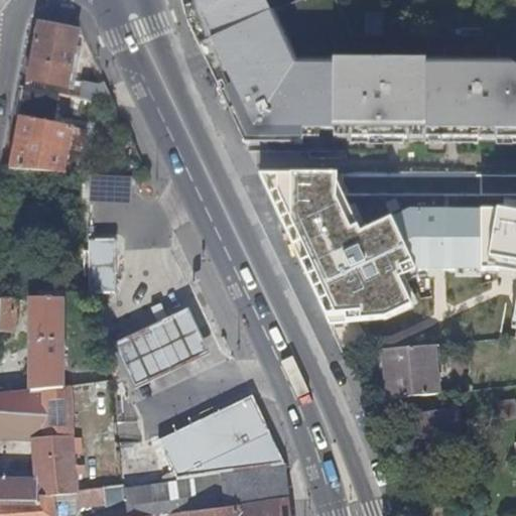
[(191,0),(208,41),(249,132),(515,135),(515,69),(515,70),(290,69),(268,16),(263,0),(191,0)]
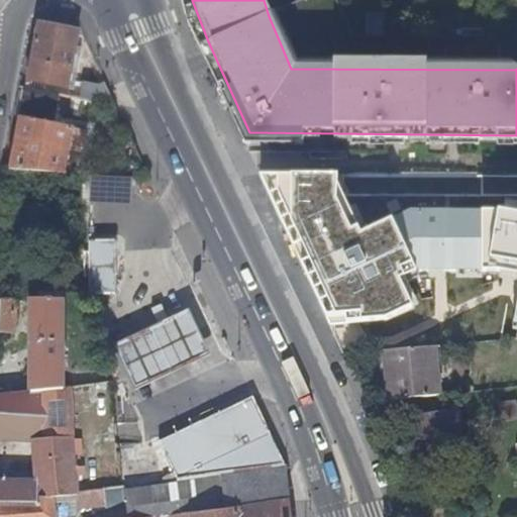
[(69,81),(79,29),(38,21),(26,81),(68,89),(69,81)]
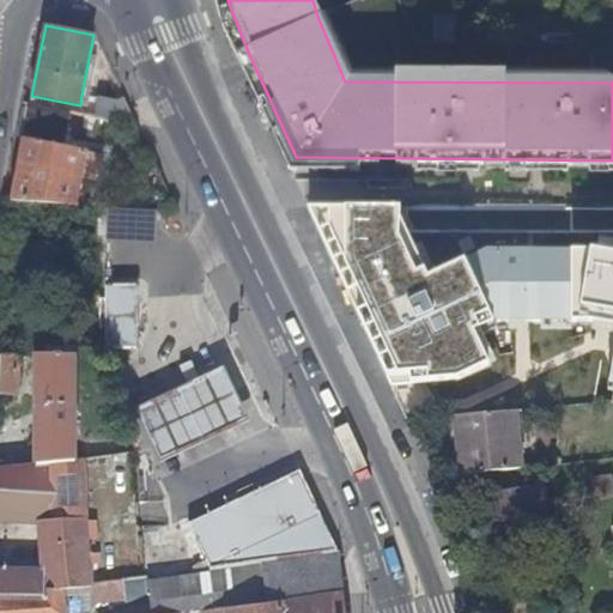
[(67,111),(79,114),(80,105),(31,96),(29,104),(67,111)]
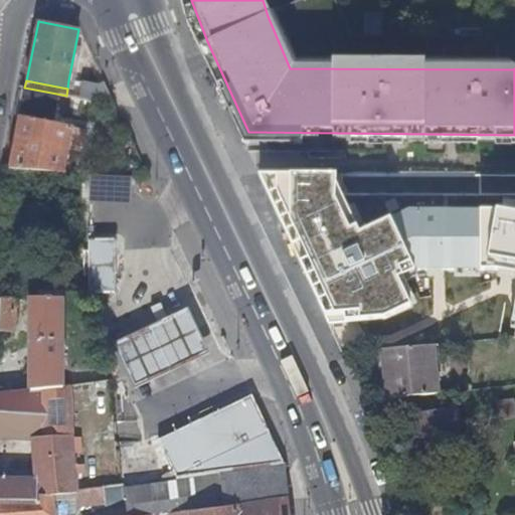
[(87,83),(84,99),(114,105),(104,83),(99,87),(87,83)]
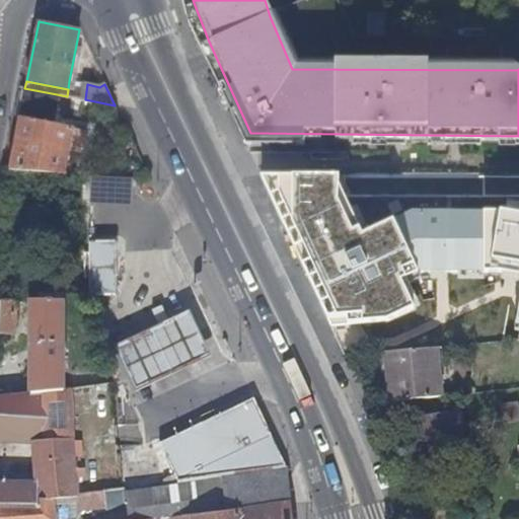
[(52,124),(57,94),(24,88),(8,168),(67,173),(73,128),(52,124)]
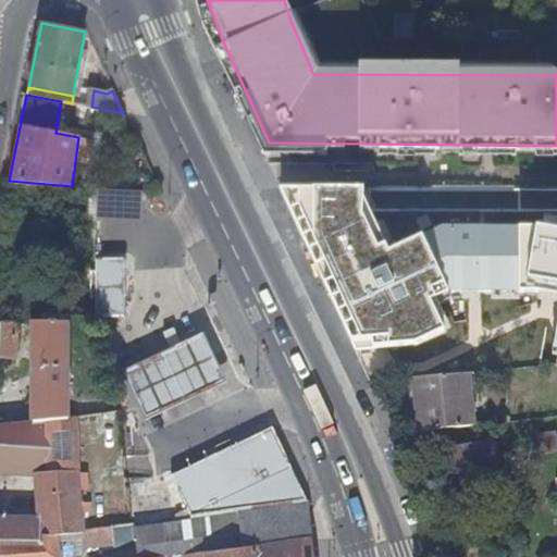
[(556,184),(276,188),(374,364),(556,353),(556,184)]
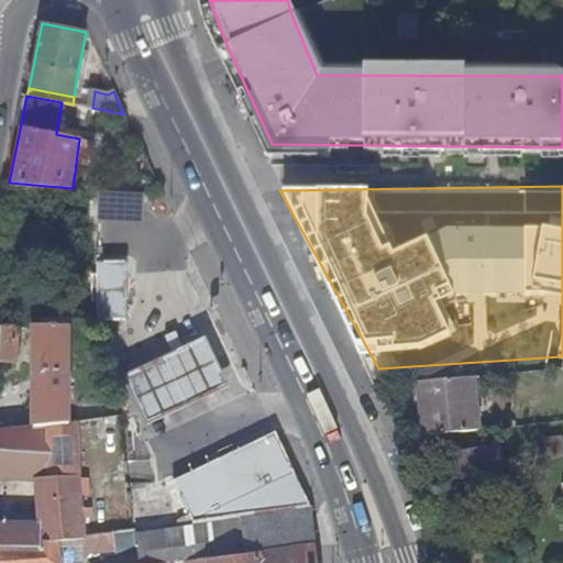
[(94,218),(140,217),(140,189),(94,190),(94,218)]
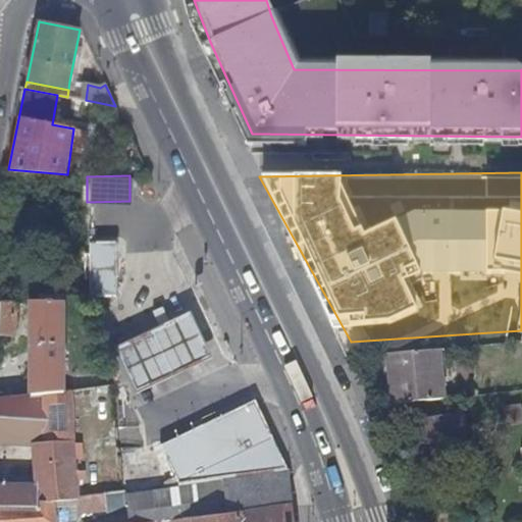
[(85,241),(84,296),(116,297),(117,241),(85,241)]
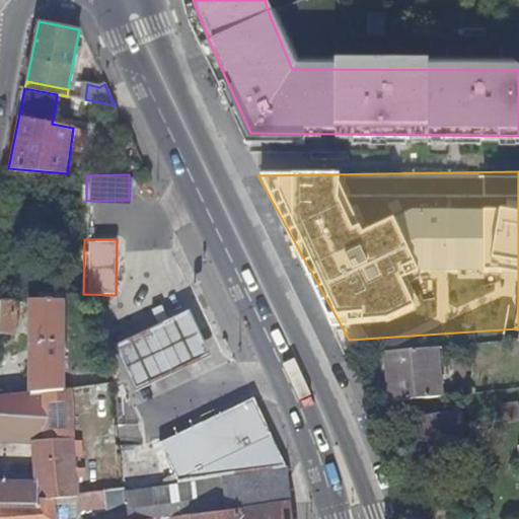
[(38,303),(29,303),(29,390),(62,387),(61,294),(38,294),(38,303)]
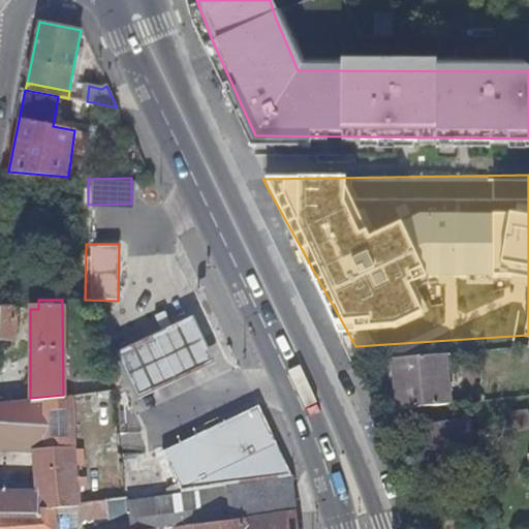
[(22,308),(0,308),(0,340),(14,341),(16,314),(21,314),(22,308)]
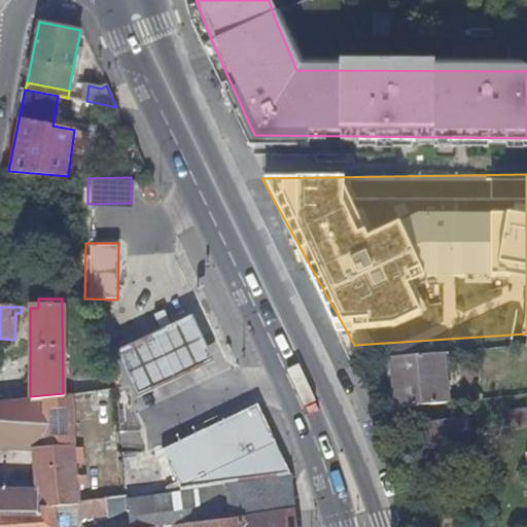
[(145,394),(213,361),(195,322),(127,355),(145,394)]
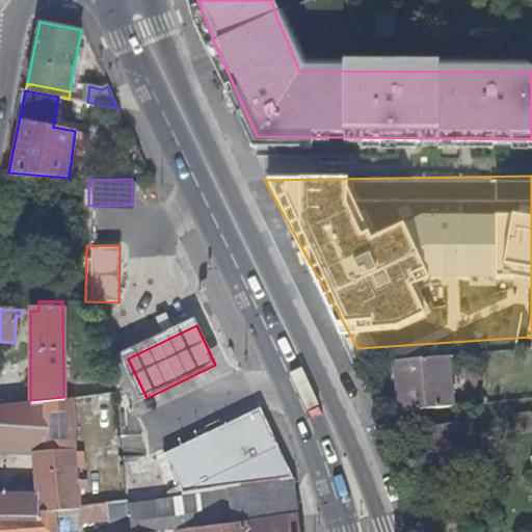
[(446,355),(394,360),(398,411),(450,405),(446,355)]
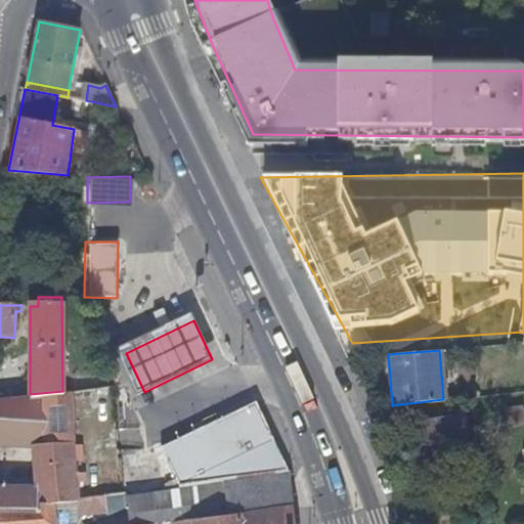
[(0,508),(22,510),(38,510),(38,504),(53,503),(75,500),(77,500),(77,499),(72,423),(77,423),(77,418),(72,418),(71,393),(0,399),(0,508)]
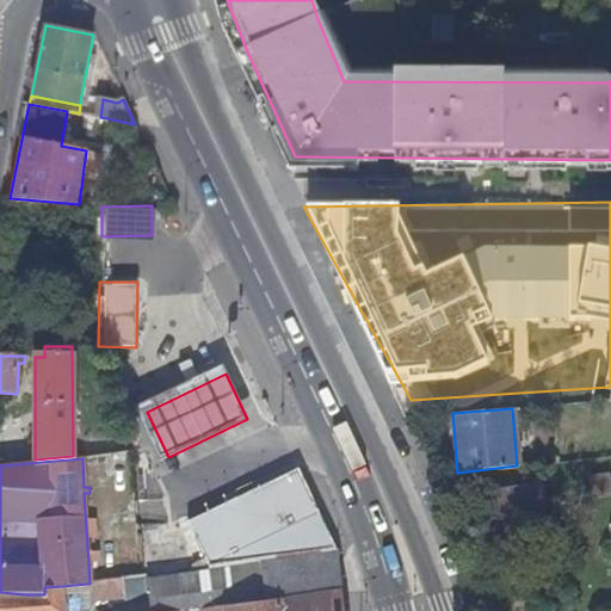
[(303,474),(263,489),(195,524),(214,568),(260,561),(335,551),(303,474)]
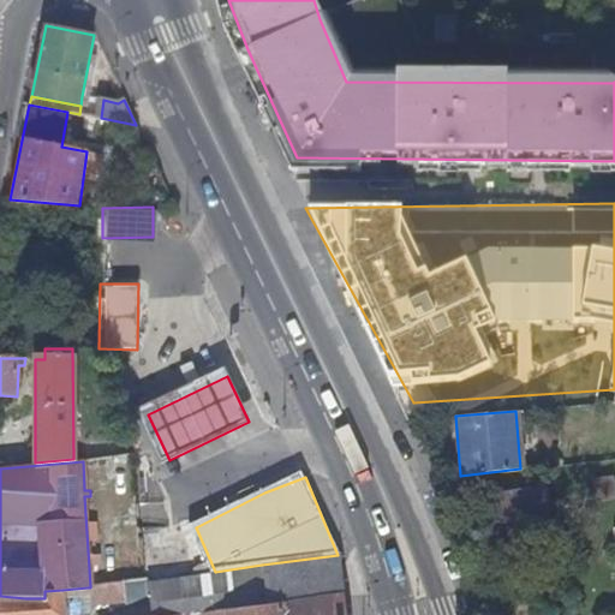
[(554,539),(543,485),(479,496),(489,550),(554,539)]
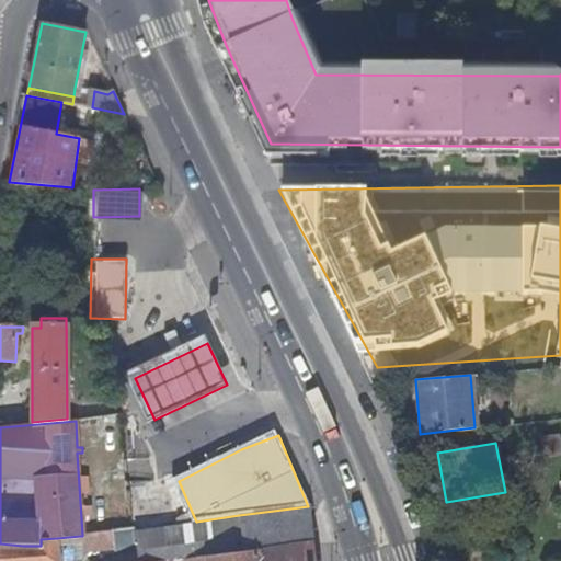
[(315,560),(308,506),(239,515),(242,552),(176,560),(315,560)]
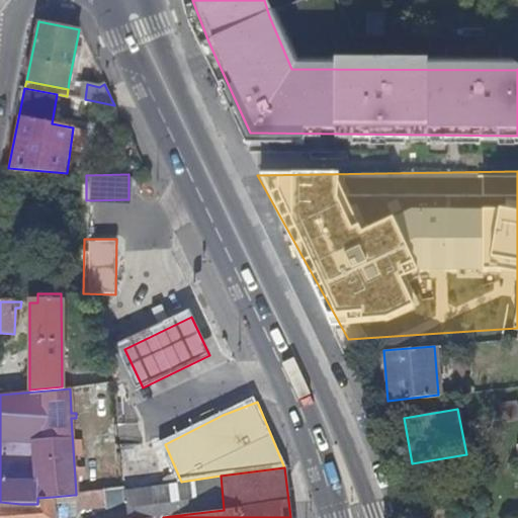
[(104,490),(107,517),(163,517),(224,510),(221,476),(181,482),(137,488),(132,487),(121,488),(104,490)]
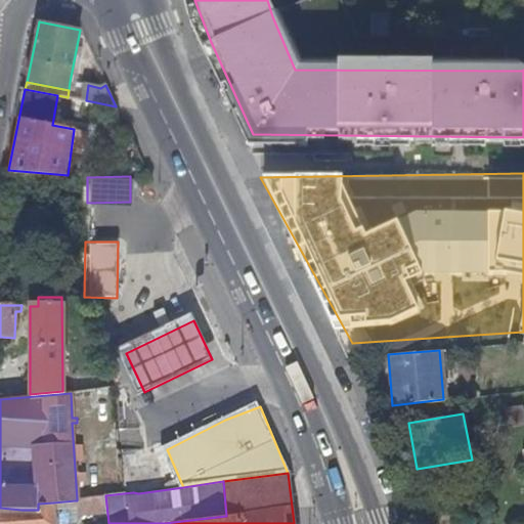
[(0,523),(56,523),(53,503),(38,504),(38,510),(22,510),(0,508),(0,523)]
